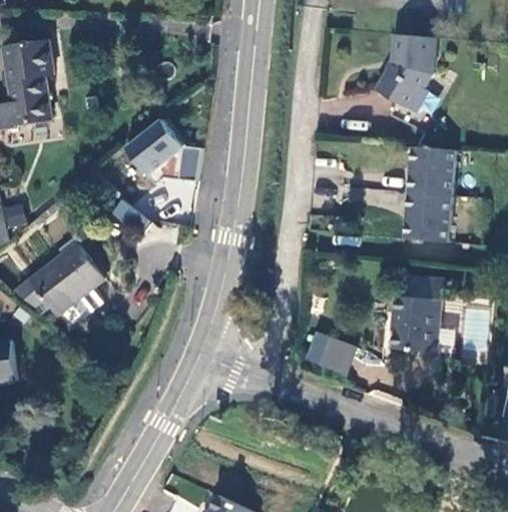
[(431,73),(433,37),(394,34),(392,61),(377,90),(417,112),(429,90),(424,87),(431,73)]
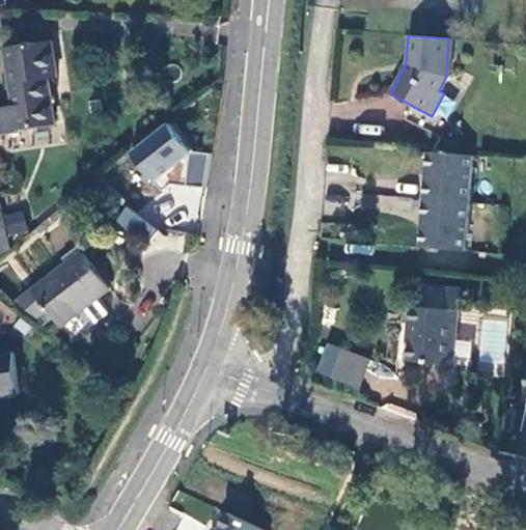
[(0,133),(18,131),(17,129),(52,123),(46,79),(55,78),(50,40),(5,46),(5,49),(7,64),(12,106),(0,107),(0,133)]
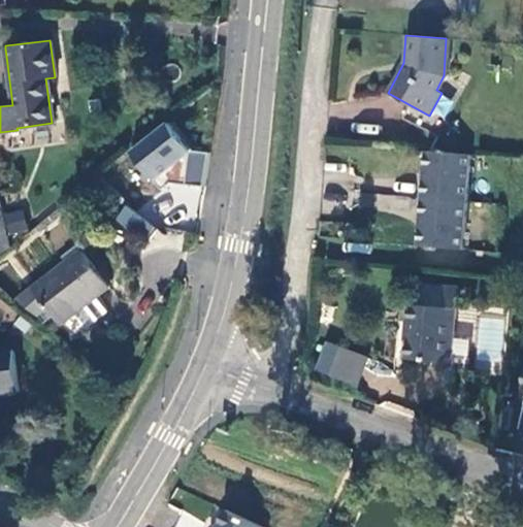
[(162,120),(118,151),(149,196),(194,166),(188,158),(162,120)]
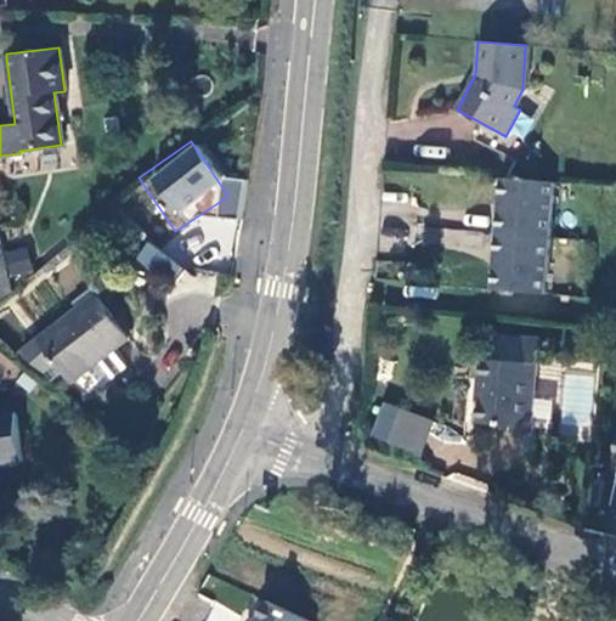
[(502,179),(499,209),(493,209),(490,255),(496,255),(493,288),(543,293),(553,182),(502,179)]
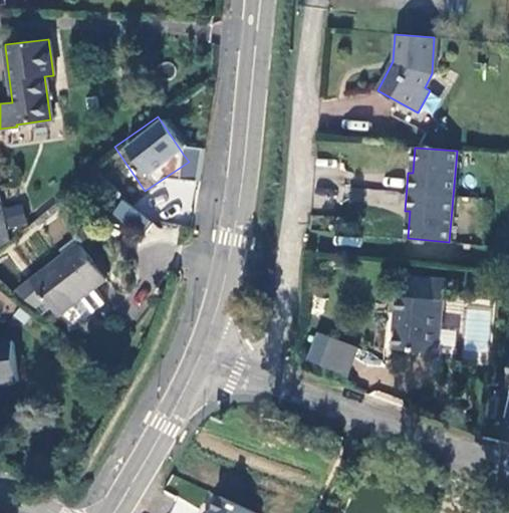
[(123,160),(117,152),(102,164),(108,172),(123,160)]
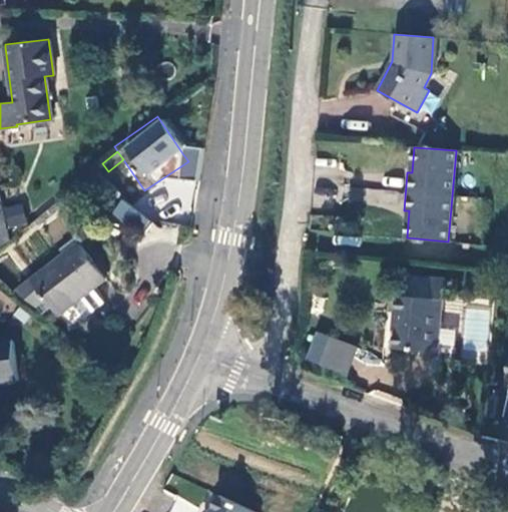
[(14,186),(0,190),(0,194),(3,204),(18,201),(14,186)]
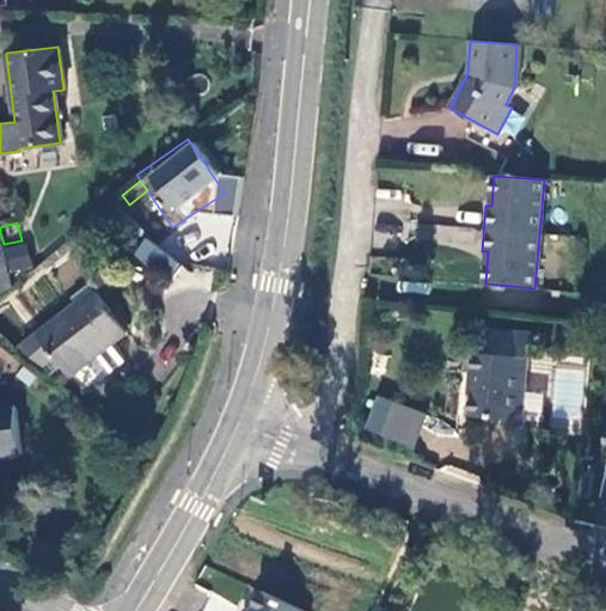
[(138,236),(123,256),(160,282),(175,262),(138,236)]
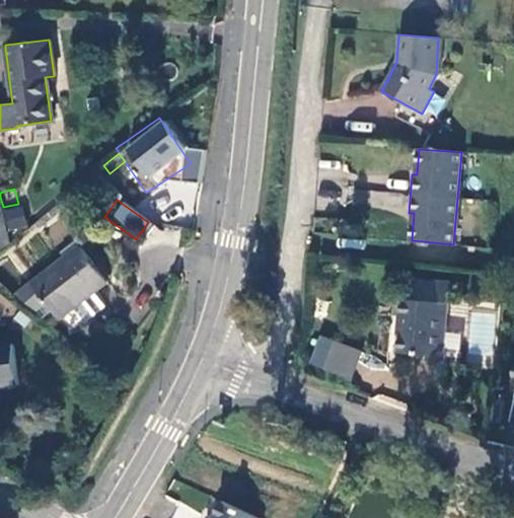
[(0,207),(0,246),(8,240),(3,219),(0,207)]
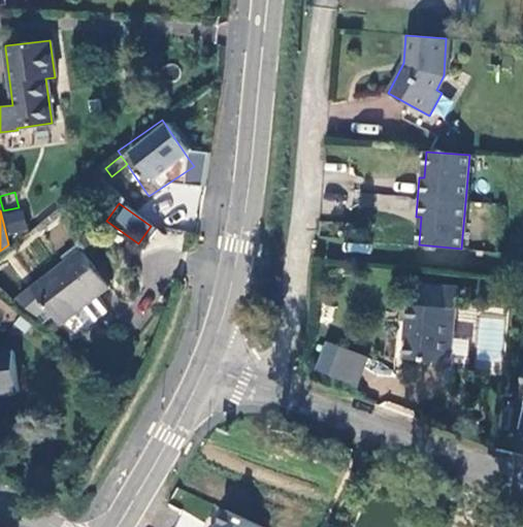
[(8,244),(34,224),(22,210),(3,223),(8,244)]
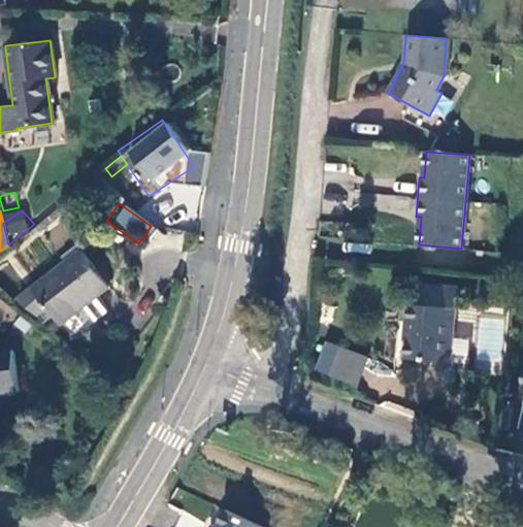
[(60,325),(107,289),(78,252),(30,287),(13,299),(37,317),(47,308),(60,325)]
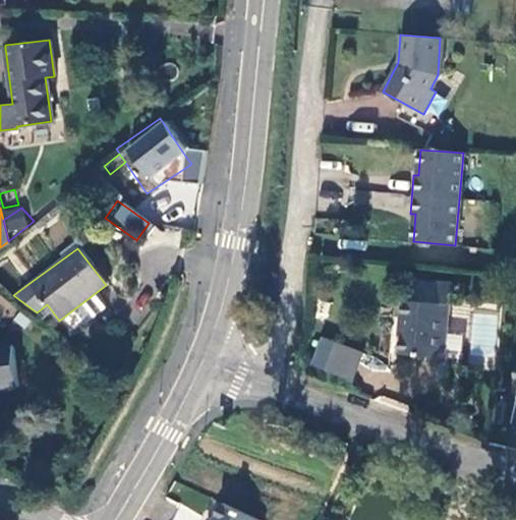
[(400,353),(445,356),(451,283),(414,280),(412,300),(400,299),(398,321),(403,321),(400,353)]
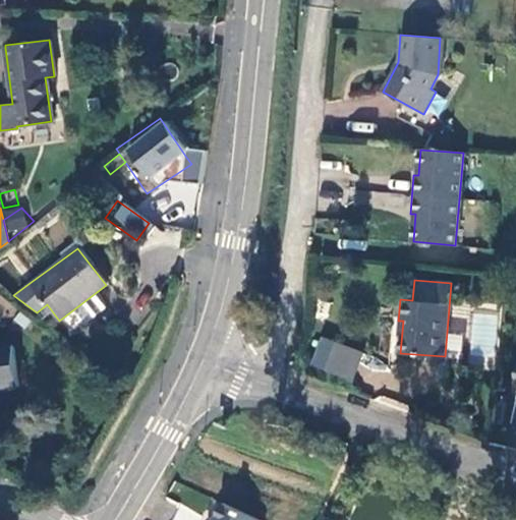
[(362,351),(336,341),(326,367),(352,378),(362,351)]
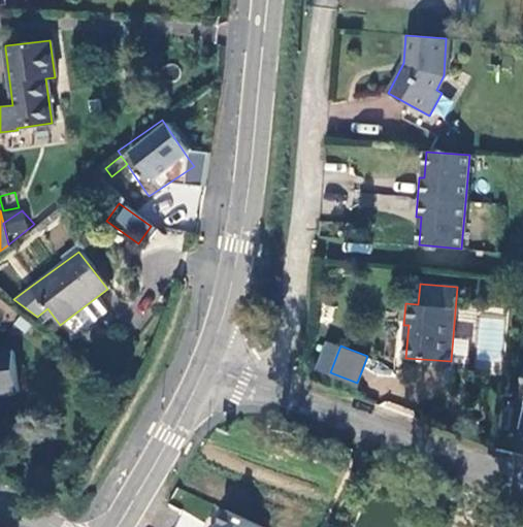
[(0,394),(17,392),(11,349),(0,350),(0,394)]
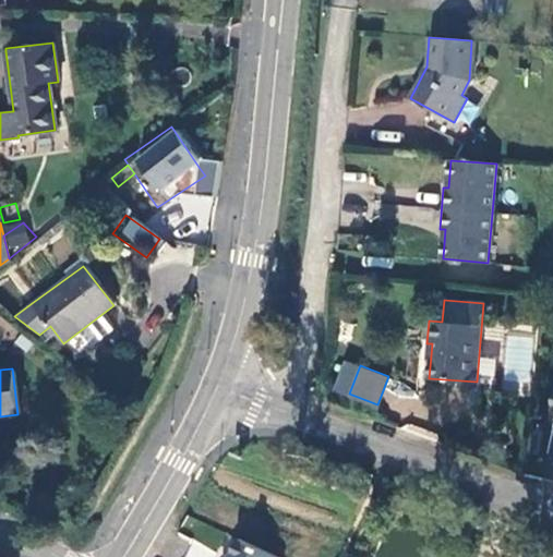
[(281,556),(283,556),(240,536),(229,556),(281,556)]
